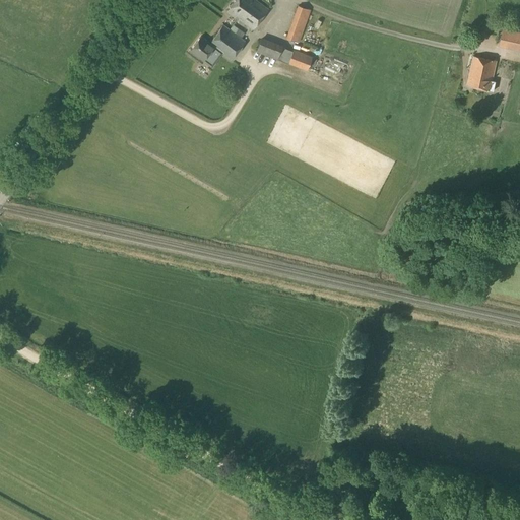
[(252,29),(267,10),(254,0),(235,0),(225,12),(234,18),(235,16),(252,29)]
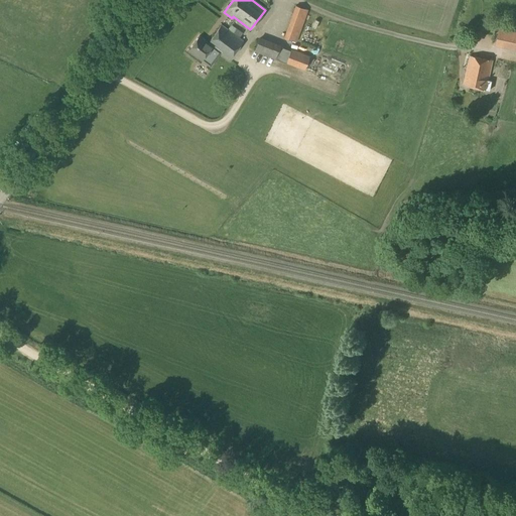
[(296,42),(308,10),(295,5),(283,37),(296,42)]
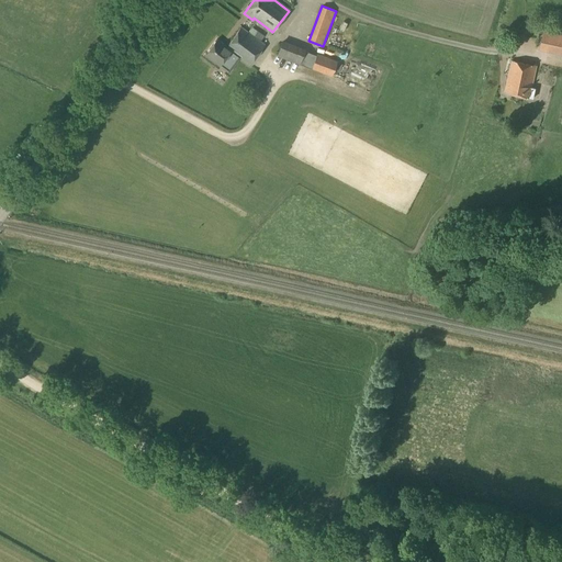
[(249,66),(265,45),(240,26),(226,47),(216,40),(205,55),(220,66),(229,52),(249,66)]
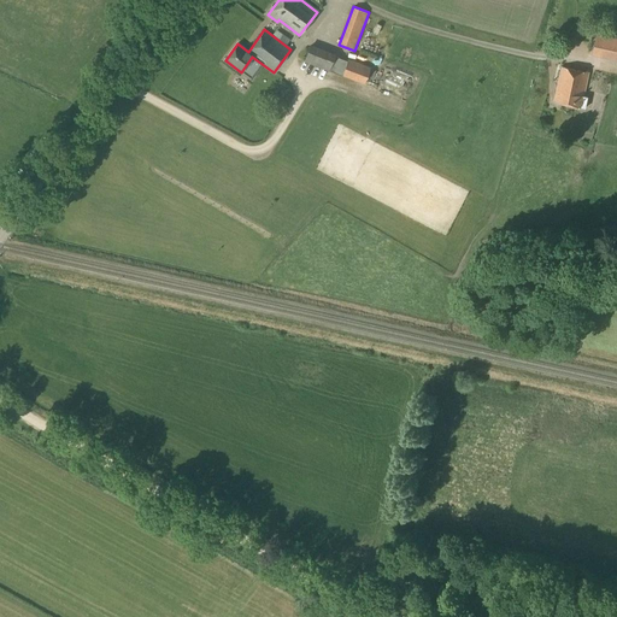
[(610,59),(615,37),(605,35),(600,57),(610,59)]
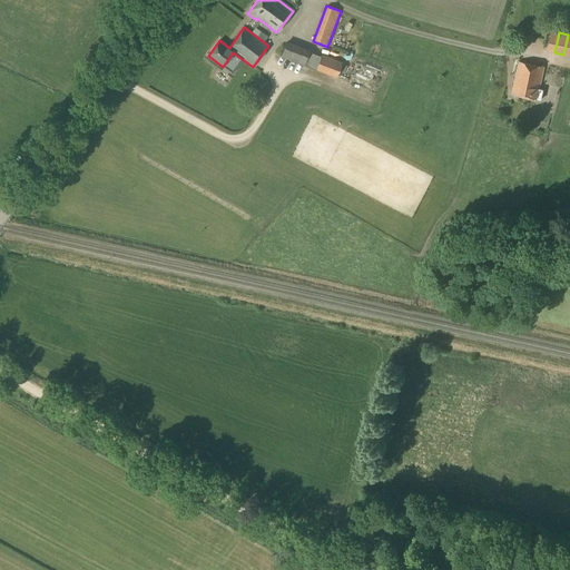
[(310,50),(302,47),(295,62),(304,66),(304,65),(308,52),(310,50)]
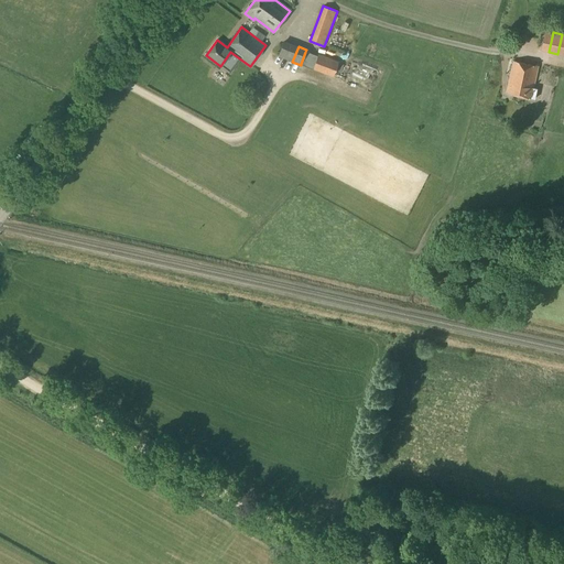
[(317,54),(317,56),(312,68),(312,69),(332,77),(338,62),(317,54)]
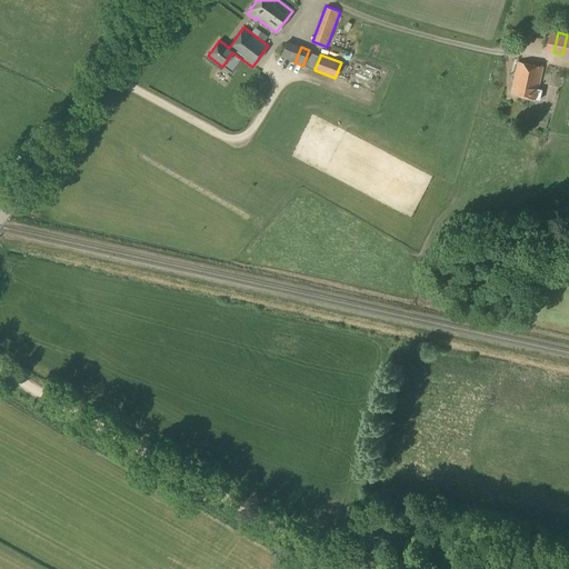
[(539,100),(541,90),(538,89),(542,67),(518,61),(511,93),(539,100)]
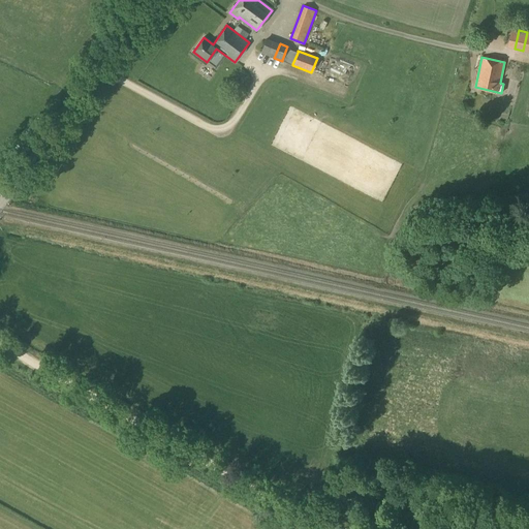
[(249,87),(255,83),(250,76),(245,81),(249,87)]
